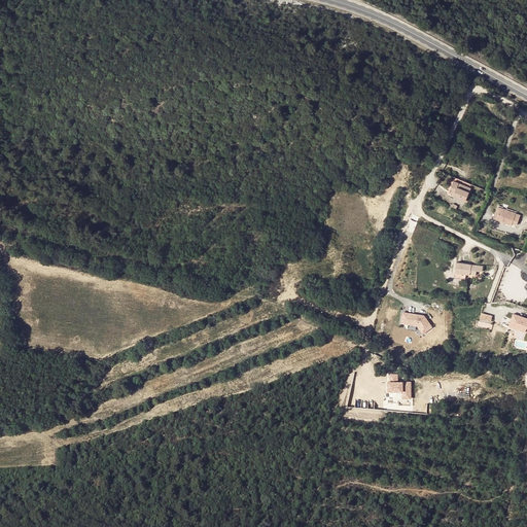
[(471,192),(460,187),(461,183),(455,181),(451,192),(456,195),(455,196),(467,202),(471,192)]
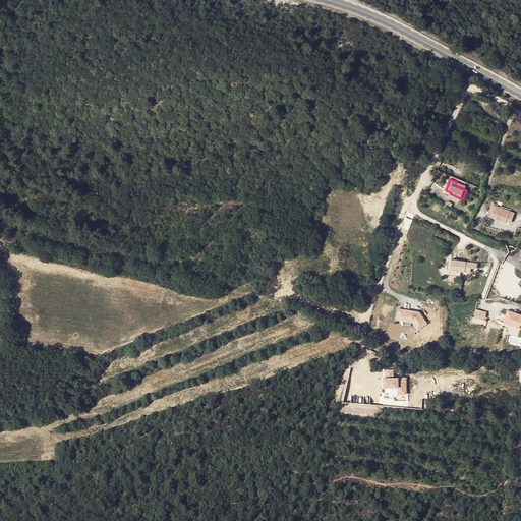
[(455,185),(466,190),(467,186),(456,181),(455,185)]
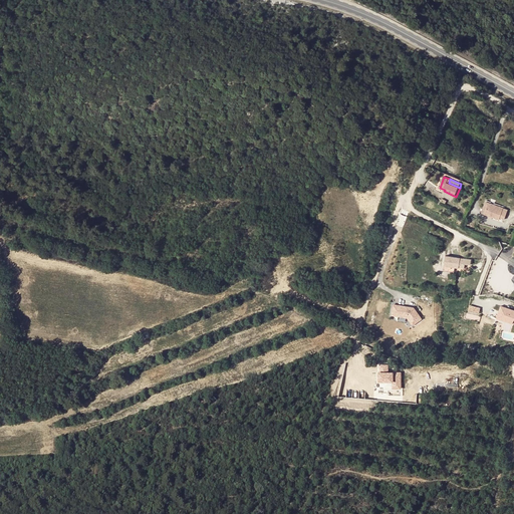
[(486,205),(501,211),(502,209),(484,202),(480,213),(483,214),(486,205)]
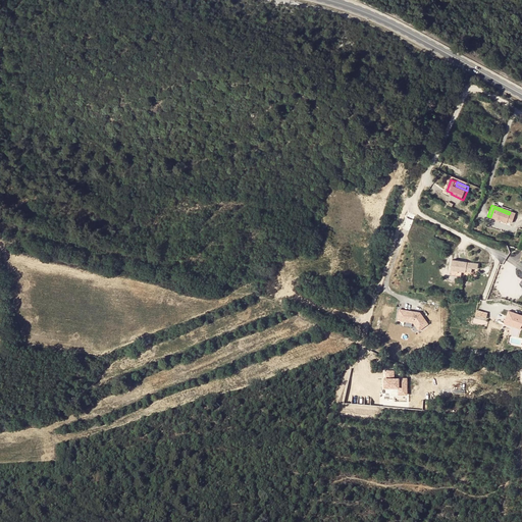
[(493,208),(490,217),(506,223),(507,220),(511,222),(514,213),(510,212),(509,214),(493,208)]
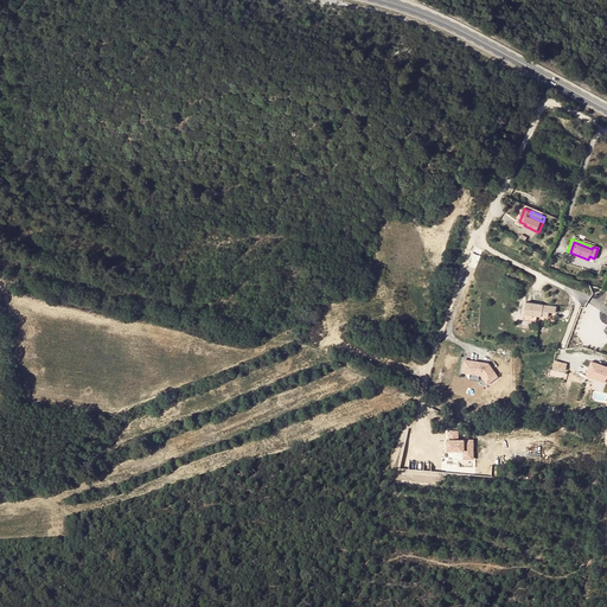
[(556,306),(526,302),(524,314),(542,317),(542,315),(549,317),(549,312),(555,313),(556,306)]
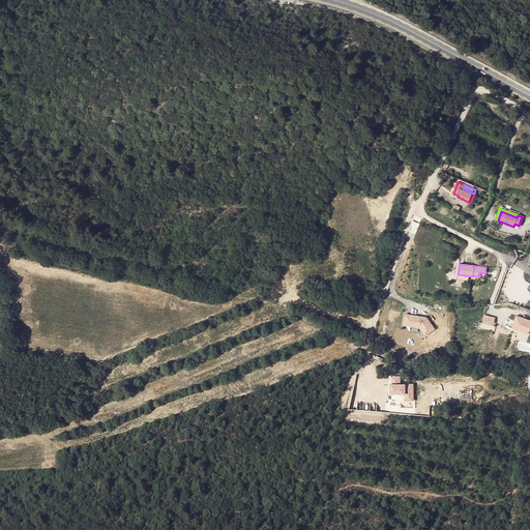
[(494,324),(496,317),(484,313),(480,327),(494,331),(496,325),(494,324)]
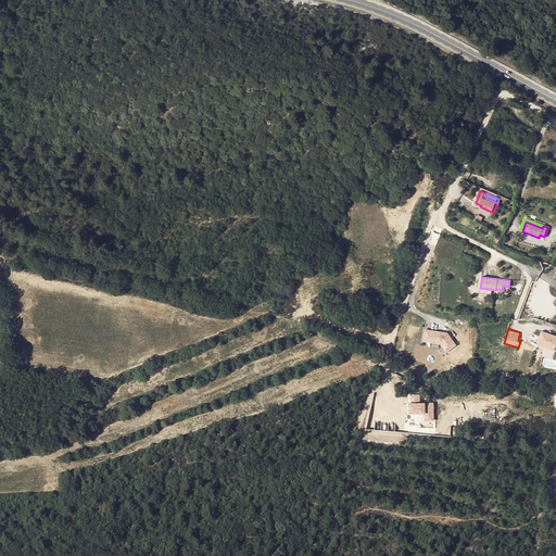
[(426,329),(424,342),(441,344),(447,353),(457,345),(449,332),(426,329)]
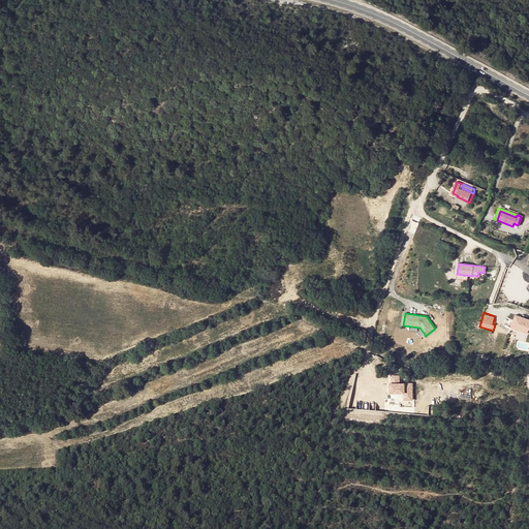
[(528,318),(515,314),(509,327),(523,332),(524,328),(528,330),(528,318)]
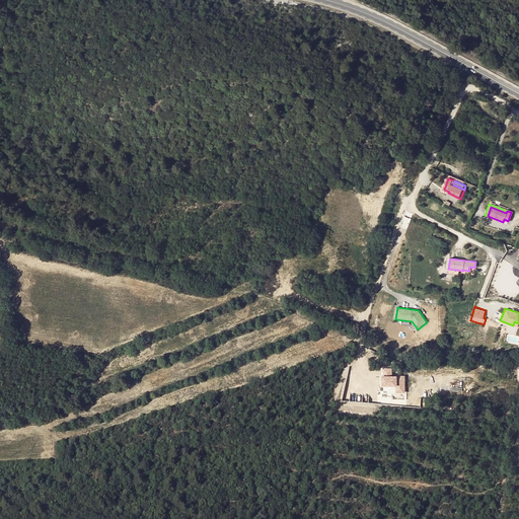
[(405,389),(404,374),(393,375),(393,368),(385,369),(385,375),(383,375),(383,384),(397,384),(397,390),(405,389)]
